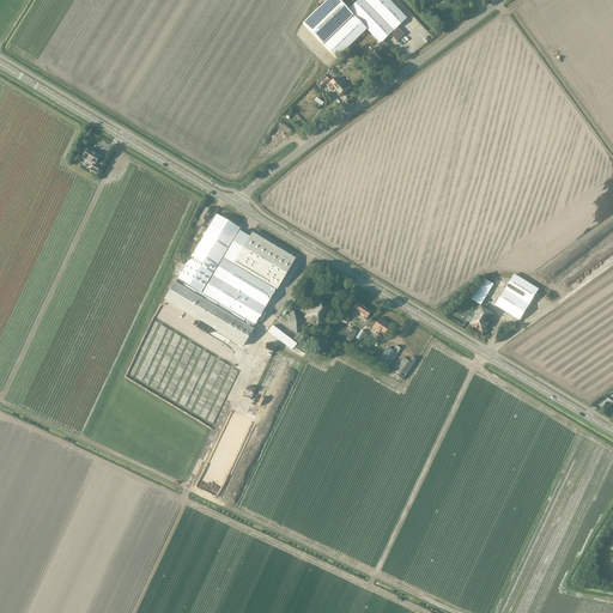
[(366,30),(380,43),(382,41),(384,40),(389,35),(396,42),(404,35),(396,28),(406,18),(388,0),(358,0),(347,11),(337,0),(326,0),(302,25),(322,46),(335,59),(366,30)]
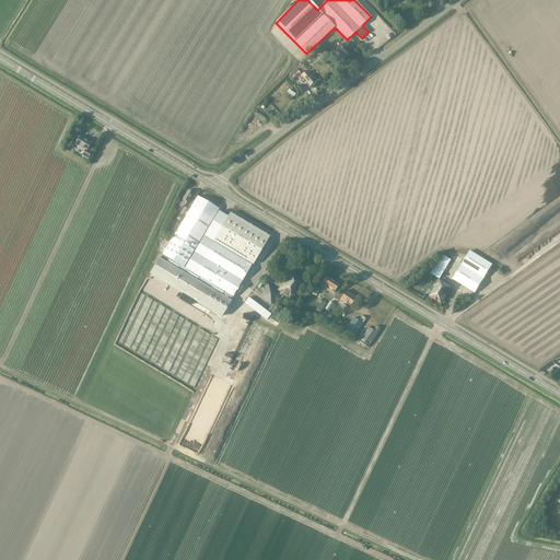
[(351,36),(349,37),(347,39),(345,42),(346,43),(343,45),(342,44),(336,49),(343,59),(350,55),(347,50),(350,48),(349,47),(354,44),(350,38),(351,37),(351,36)]
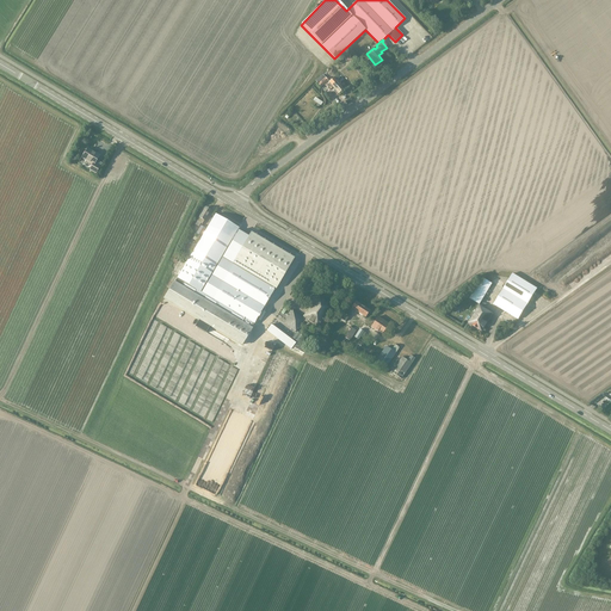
[(322,74),(315,81),(321,87),(328,81),(322,74)]
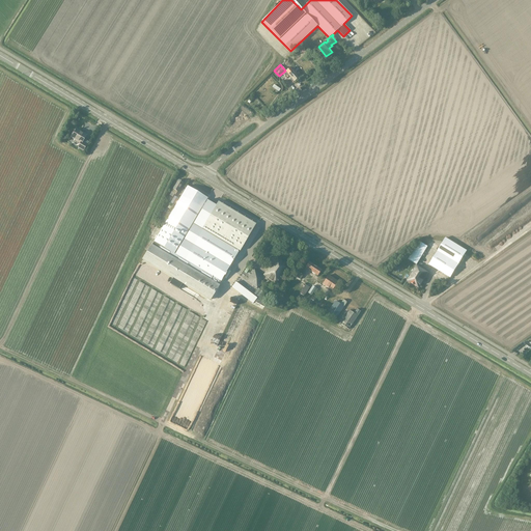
[(294,81),(298,78),(290,68),(286,72),(285,72),(282,74),(285,79),(288,76),(294,81)]
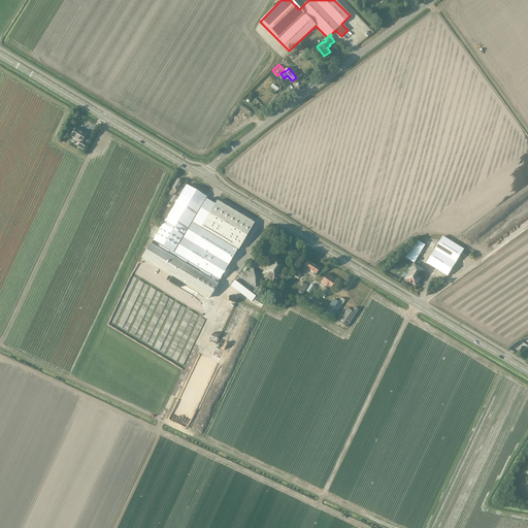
[(75,128),(70,137),(73,139),(78,143),(76,147),(81,151),(86,143),(88,141),(83,138),(86,135),(75,128)]
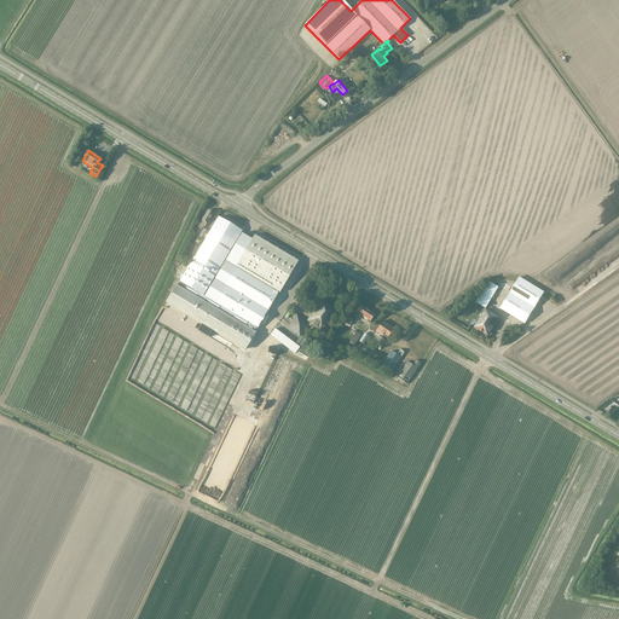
[(207,224),(213,213),(207,209),(201,220),(197,227),(201,230),(202,226),(204,227),(207,224)]
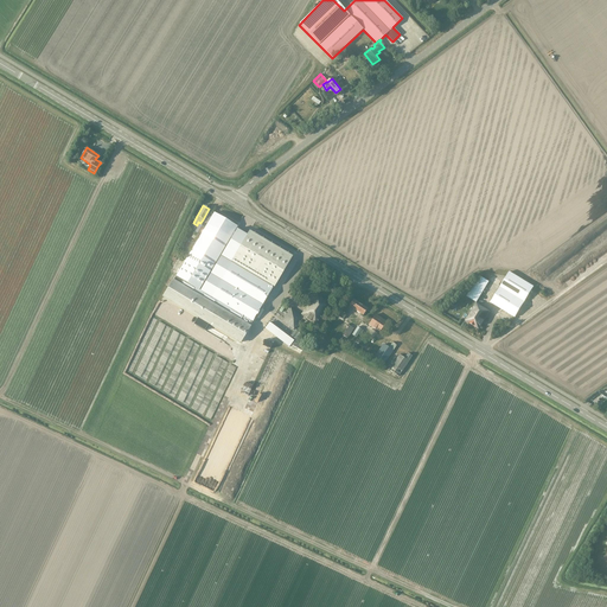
[(213,213),(204,228),(197,241),(192,248),(176,276),(173,280),(172,279),(161,298),(197,318),(193,324),(204,331),(208,325),(240,344),(250,326),(249,326),(272,288),(273,288),(292,257),(248,232),(243,241),(232,234),(236,227),(213,213)]
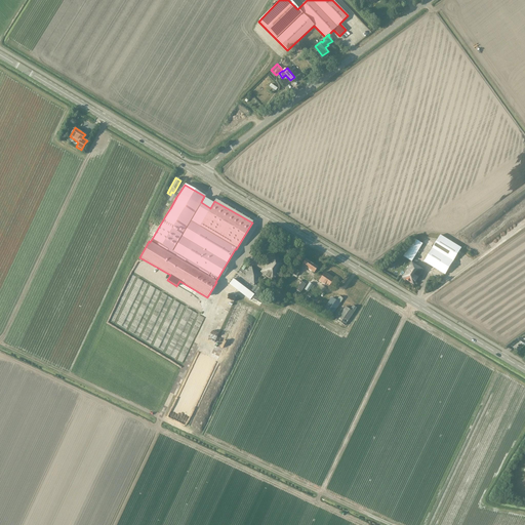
[(172,194),(167,201),(171,204),(176,197),(172,194)]
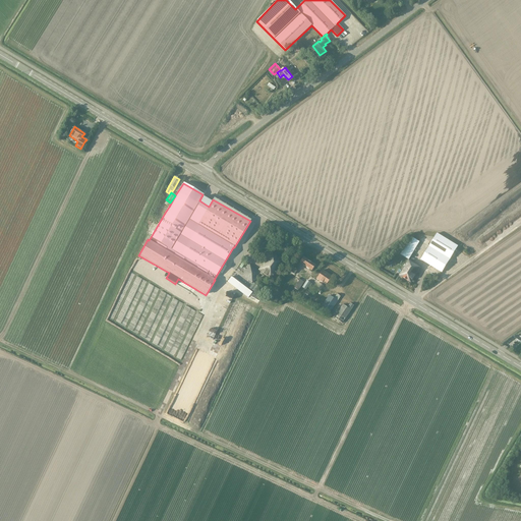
[(442,273),(458,246),(437,233),(420,259),(442,273)]
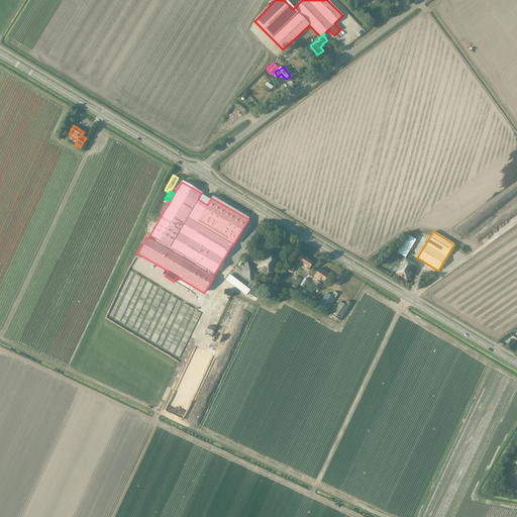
[(408,234),(397,252),(405,257),(411,248),(416,240),(408,234)]
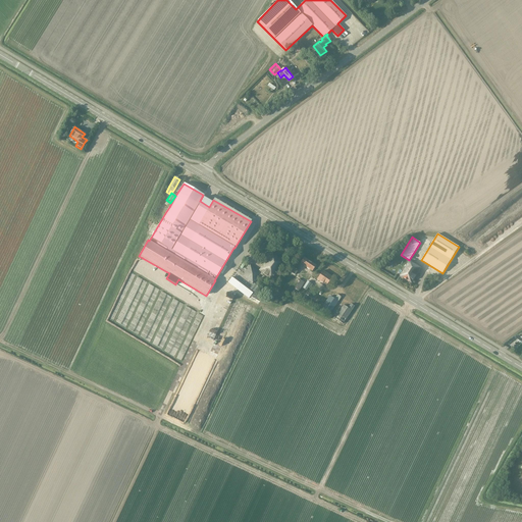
[(270,279),(284,262),(272,253),(268,258),(267,257),(265,259),(266,260),(262,265),(261,264),(260,266),(260,267),(258,270),(258,271),(249,264),(246,267),(247,268),(242,276),(251,283),(254,280),(255,281),(260,274),(262,276),(263,274),(270,279)]
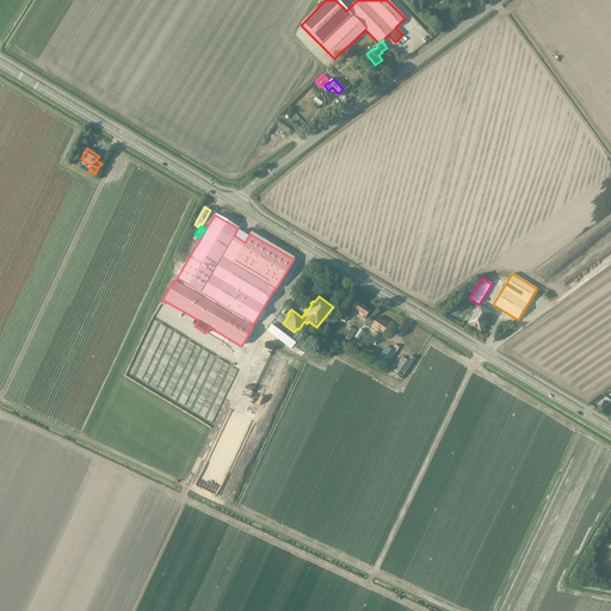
[(363,316),(362,318),(364,319),(369,310),(355,301),(351,308),(363,316)]
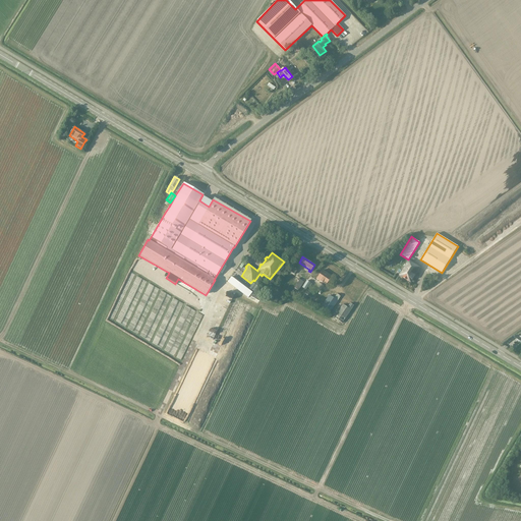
[(408,259),(398,276),(411,283),(420,268),(416,266),(417,265),(408,259)]
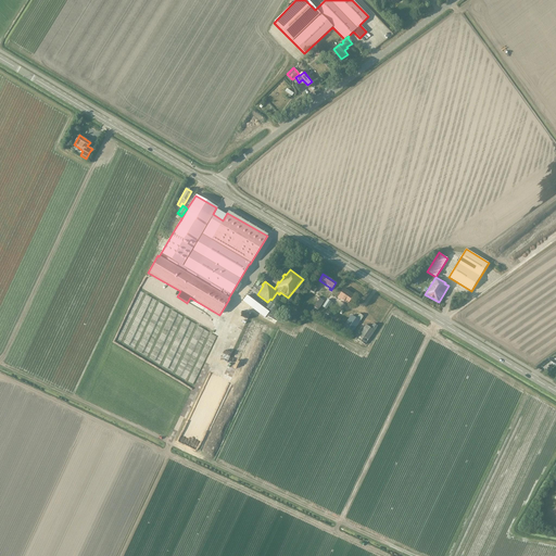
[(314,293),(317,288),(312,285),(308,290),(314,293)]
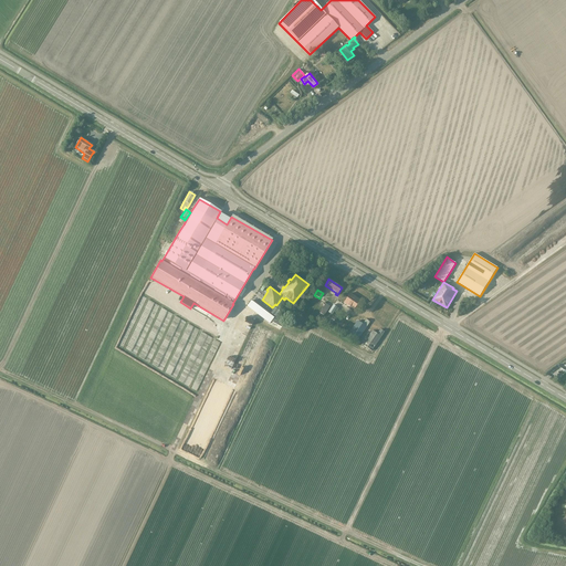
[(349,293),(343,303),(349,307),(348,308),(352,311),(352,310),(354,311),(359,301),(349,293)]
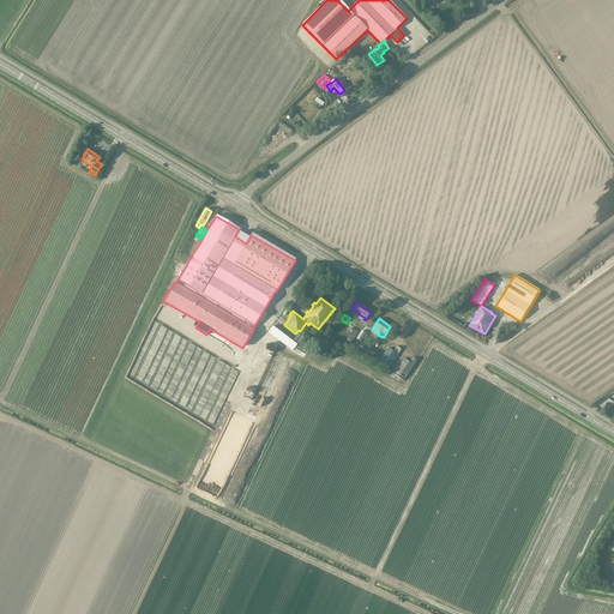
[(292,350),(296,344),(272,326),(268,332),(292,350)]
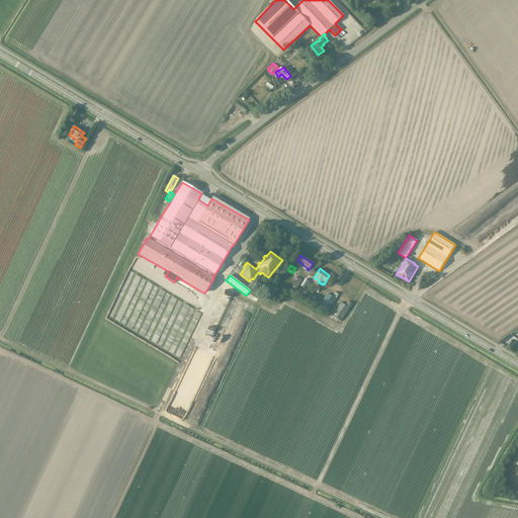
[(296,279),(292,286),(296,288),(301,280),(295,277),(294,278),(296,279)]
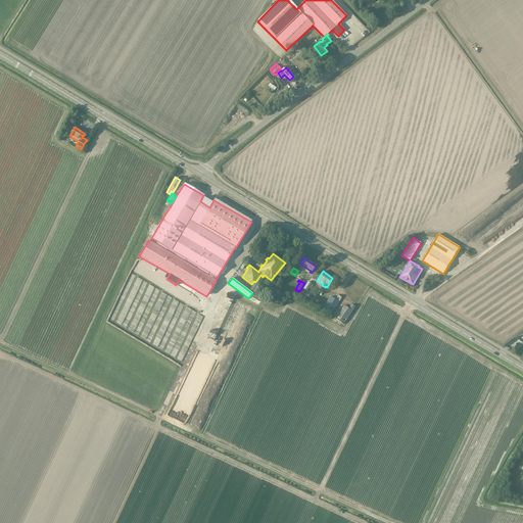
[(313,285),(307,282),(302,288),(306,291),(308,288),(311,289),(313,285)]
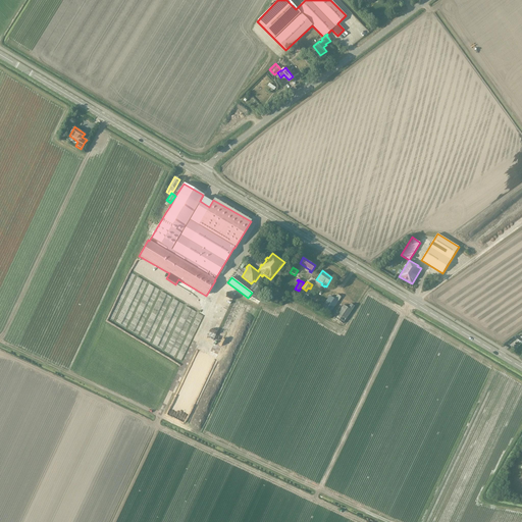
[(333,300),(329,297),(321,308),(329,314),(341,298),(336,296),(333,300)]
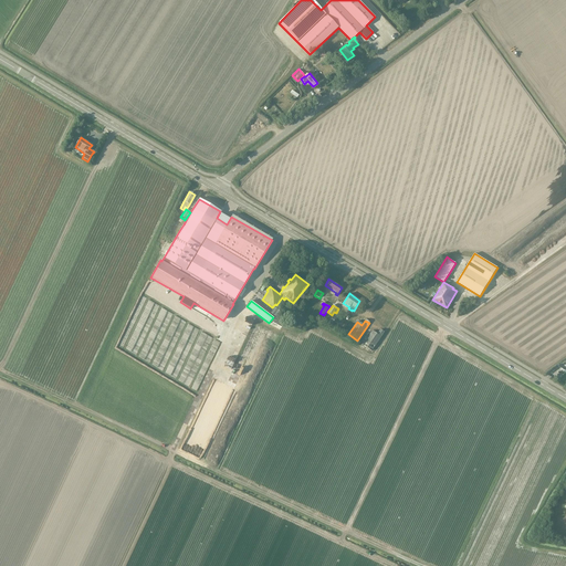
[(371,332),(363,345),(371,350),(384,333),(379,331),(377,335),(371,332)]
